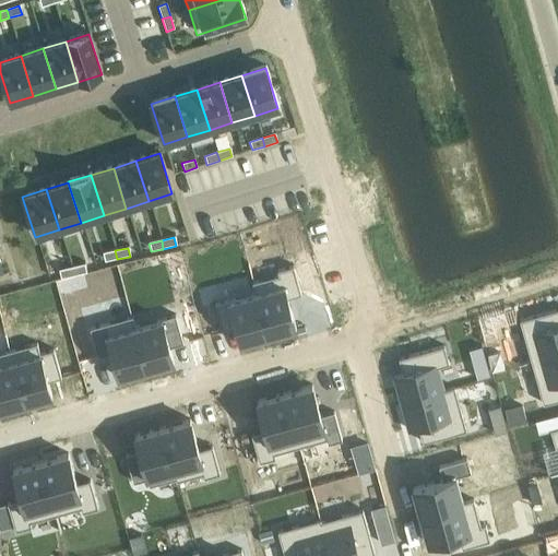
[(115,250),(103,253),(105,262),(117,259),(115,250)]
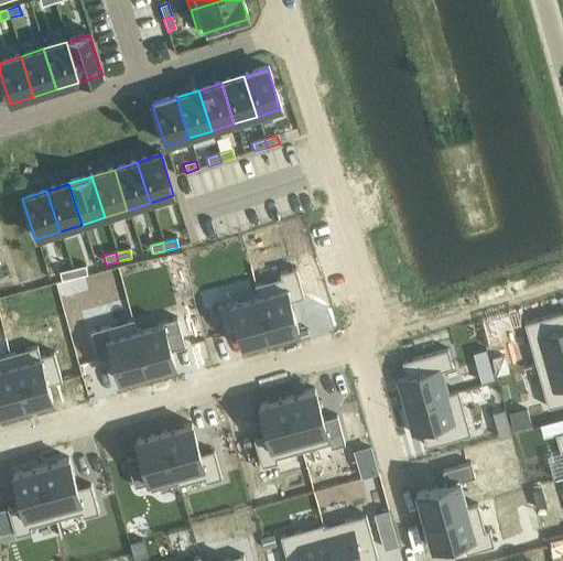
[(85,267),(72,270),(74,279),(87,276),(85,267)]
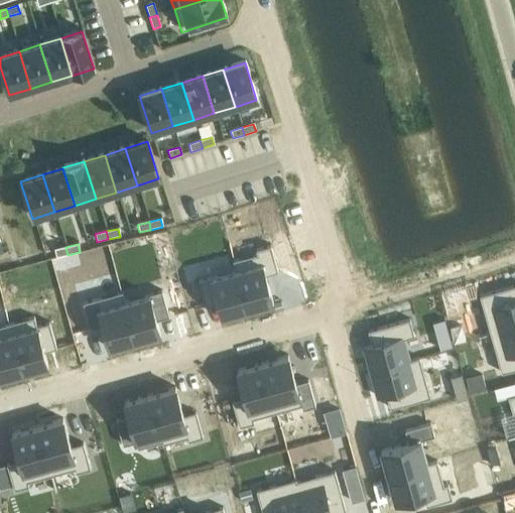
[(66,247),(53,250),(55,258),(68,255),(66,247)]
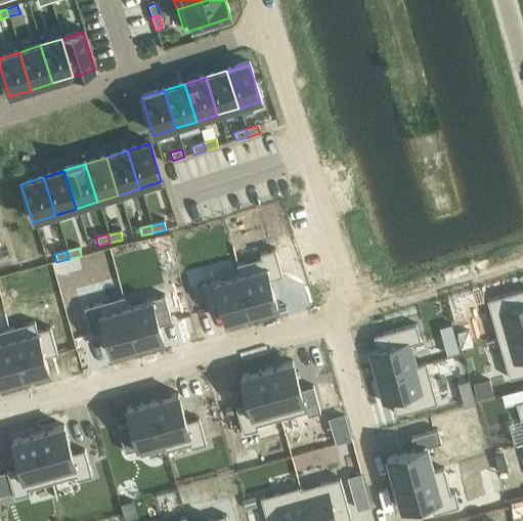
[(260,259),(235,266),(238,276),(240,275),(251,316),(276,309),(268,280),(281,277),(274,251),(259,255),(260,259)]
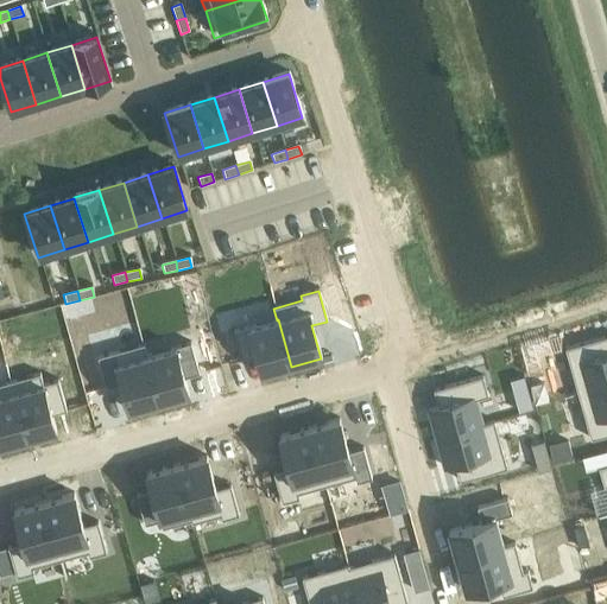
[(277,320),(233,332),(241,362),(255,358),(261,375),(291,367),(278,319),(277,320)]
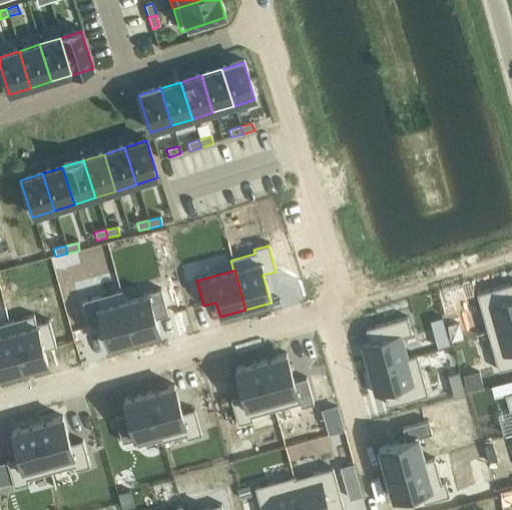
[(511,285),(476,296),(487,334),(511,326),(511,285)]
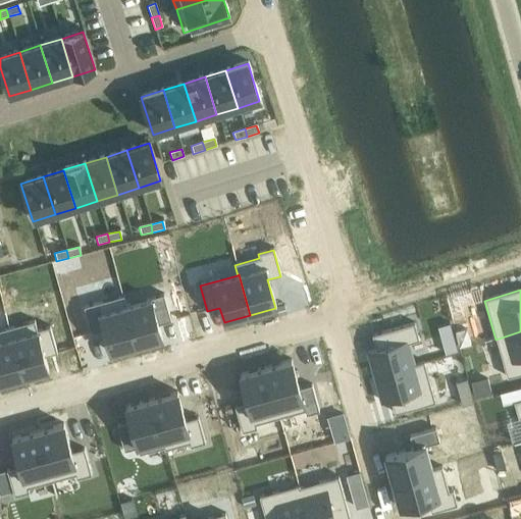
[(455,294),(443,298),(449,317),(460,314),(455,294)]
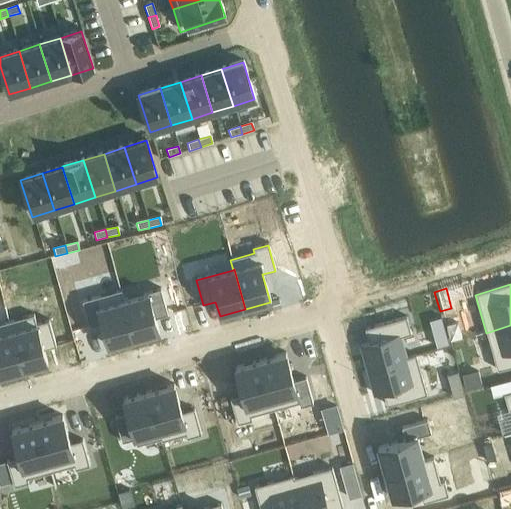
[(123,300),(122,301),(133,341),(158,333),(154,319),(167,315),(160,290),(123,300)]
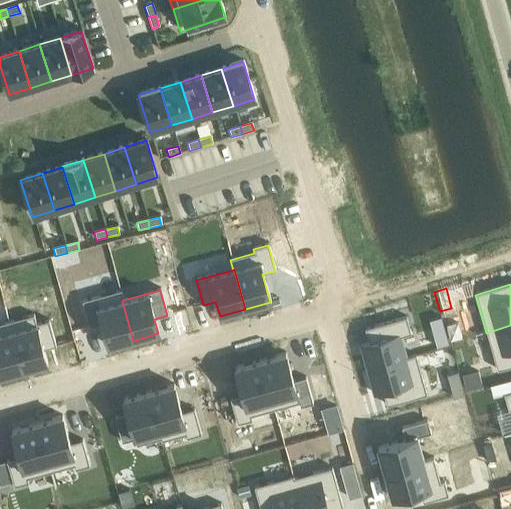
[(120,291),(82,302),(89,327),(101,324),(108,348),(133,341),(122,301),(123,300),(120,291)]
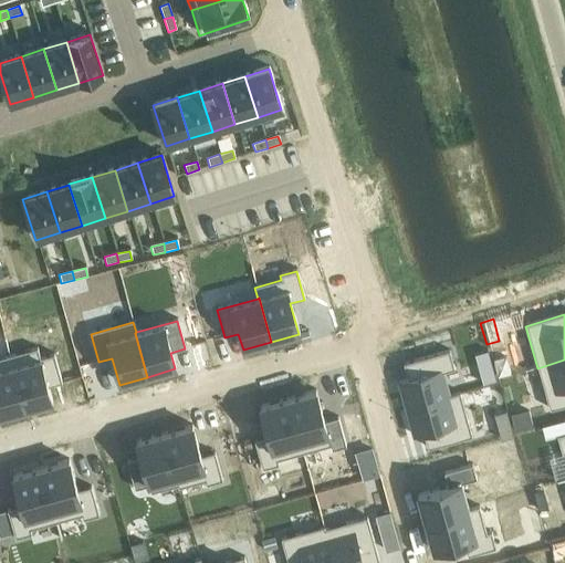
[(10,356),(8,356),(23,412),(52,404),(48,387),(61,384),(53,355),(39,360),(37,348),(10,356)]
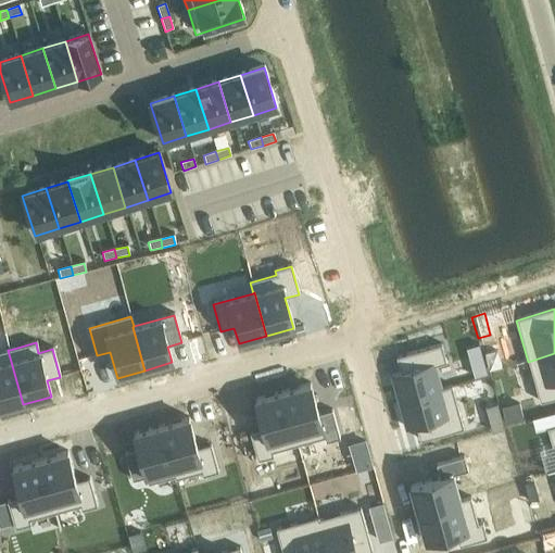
[(400,374),(390,377),(398,403),(441,391),(441,390),(434,367),(445,364),(440,346),(395,359),(400,374)]
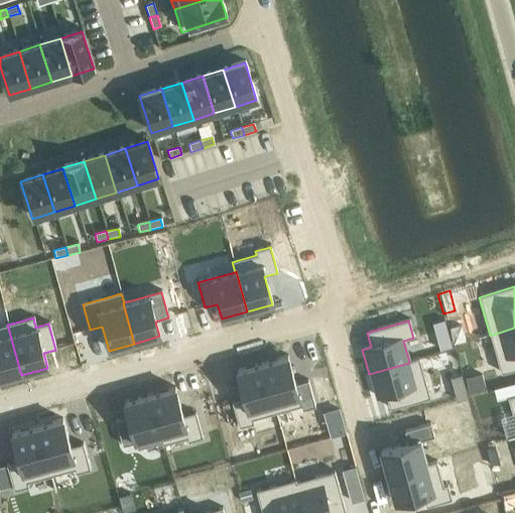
[(0,381),(21,375),(7,325),(0,327),(0,381)]
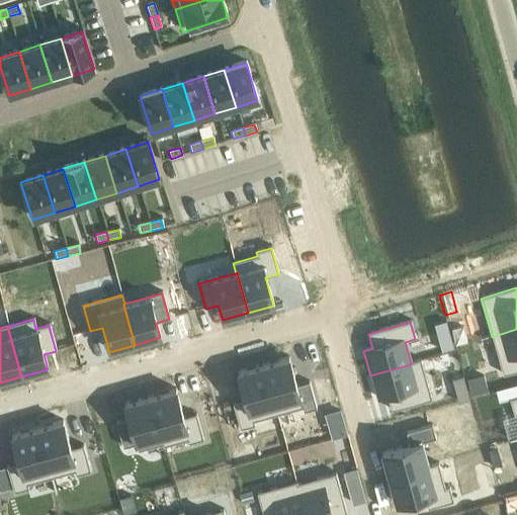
[(516,329),(492,337),(502,376),(516,371),(516,329)]
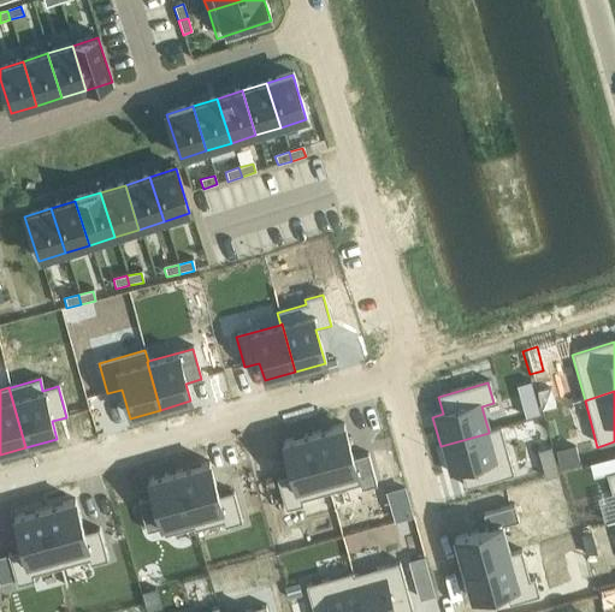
[(534,403),(521,406),(525,420),(538,416),(534,403)]
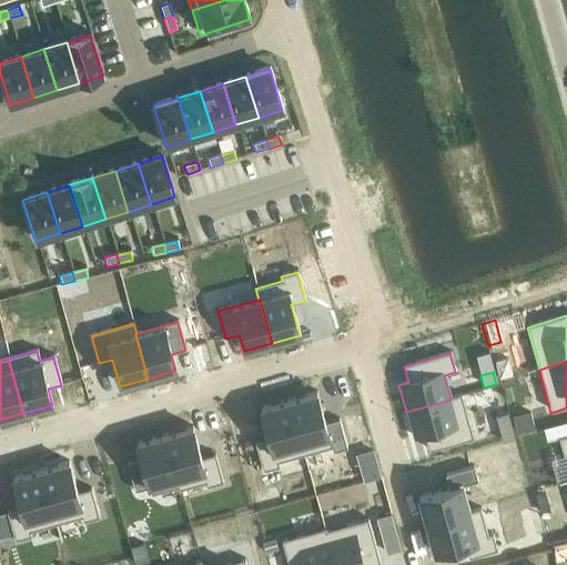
[(316,393),(287,401),(303,455),(331,447),(332,453),(346,449),(338,421),(324,424),(316,393)]
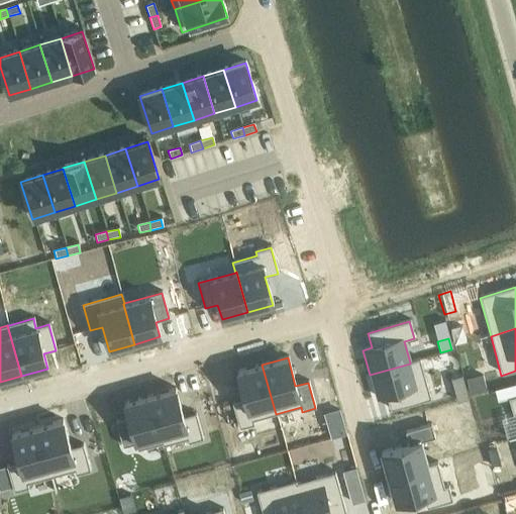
[(410,364),(370,375),(377,399),(386,396),(390,411),(430,400),(419,360),(410,363),(410,364)]
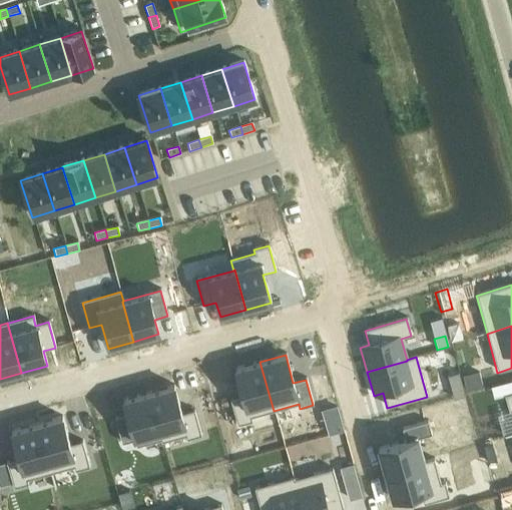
[(242,397),(229,401),(237,426),(251,422),(250,418),(274,411),(260,362),(234,369),(242,397)]
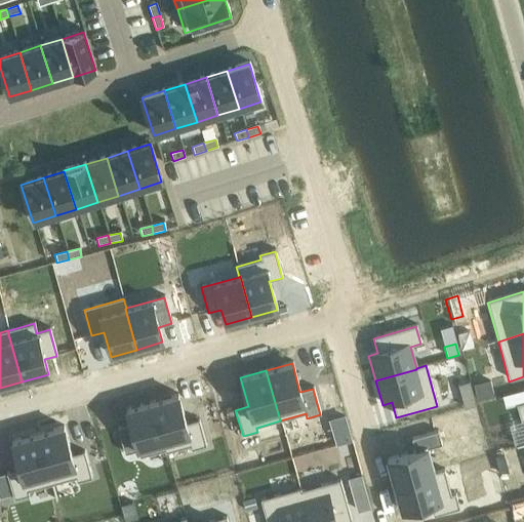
[(177,395),(152,402),(165,450),(164,450),(164,453),(190,446),(191,450),(205,446),(198,420),(186,424),(177,395)]
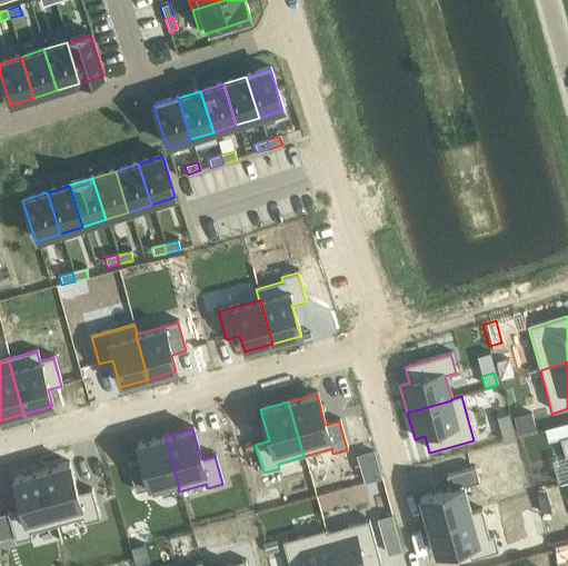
[(512,432),(500,435),(502,445),(515,442),(512,432)]
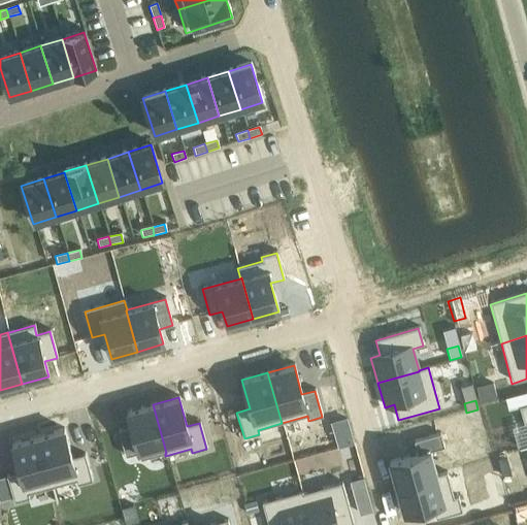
[(130,427),(118,430),(125,457),(138,454),(140,460),(165,453),(166,453),(153,404),(126,413),(130,427)]
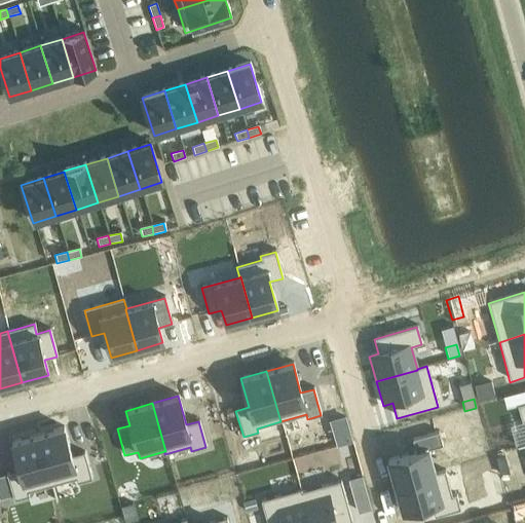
[(63,428),(37,436),(51,486),(75,479),(76,483),(90,479),(84,453),(71,457),(63,428)]
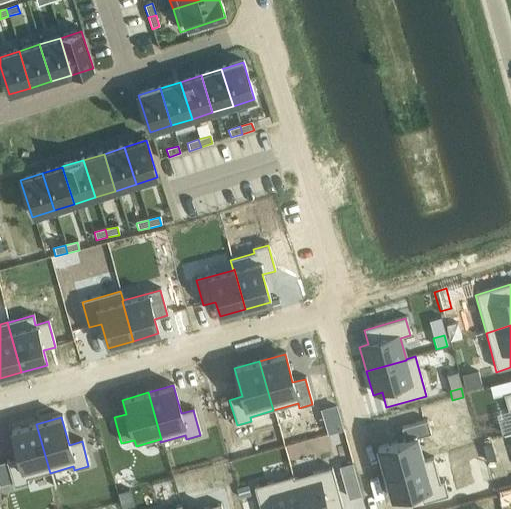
[(404,441),(376,449),(383,474),(423,463),(423,462),(416,438),(430,434),(426,421),(401,429),(404,441)]
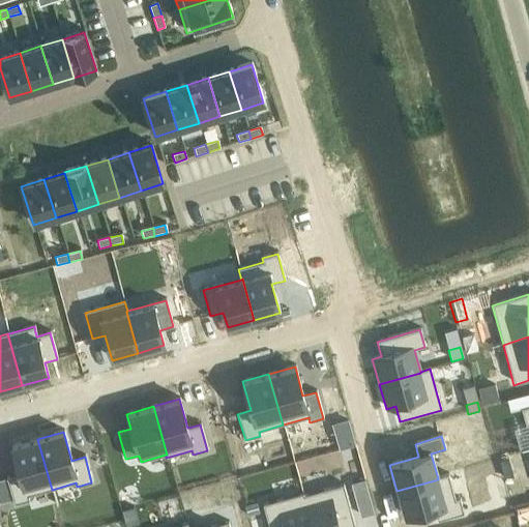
[(6,479),(0,480),(0,503),(12,500),(13,505),(28,500),(27,496),(52,490),(37,439),(11,446),(20,475),(6,478),(6,479)]
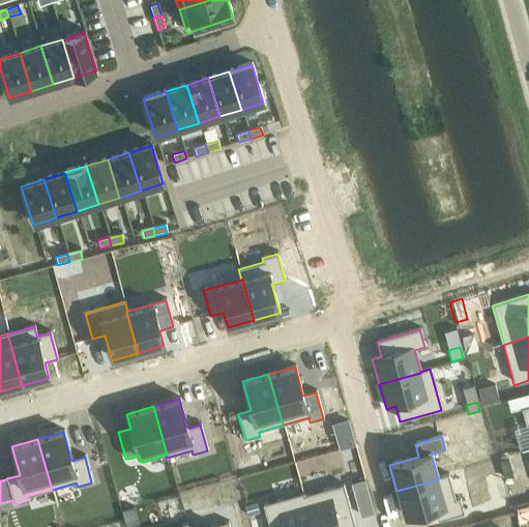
[(438,479),(397,491),(405,517),(433,508),(437,522),(463,515),(460,501),(459,499),(454,500),(447,475),(438,478),(438,479)]
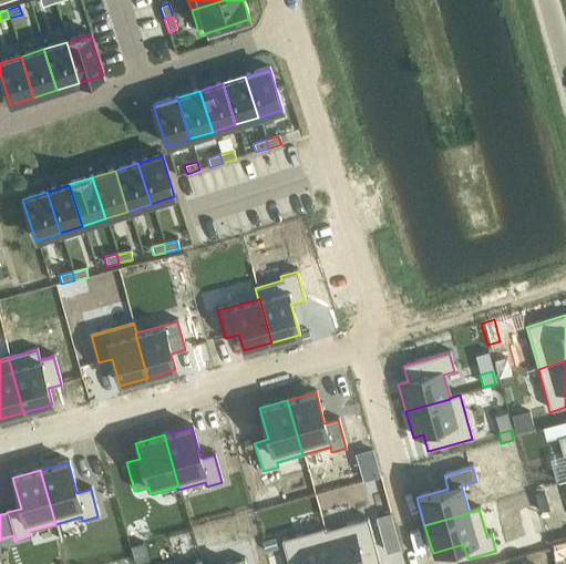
[(376,520),(386,553),(399,550),(390,515),(376,520)]
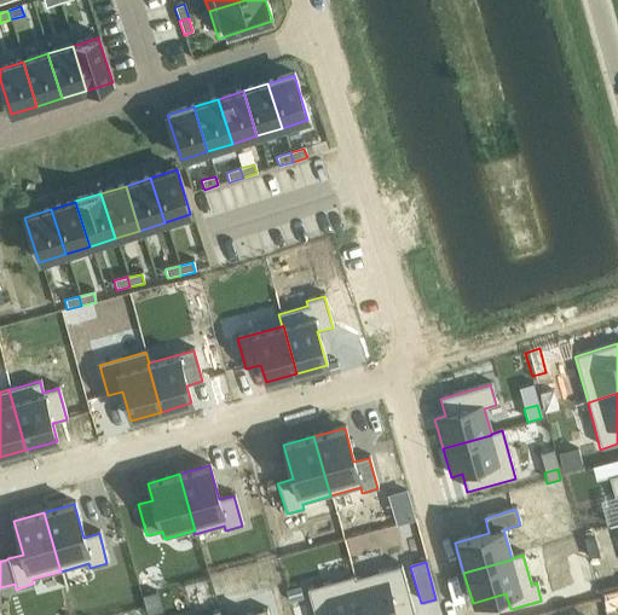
[(354,579),(353,579),(363,614),(414,614),(400,567),(354,579)]
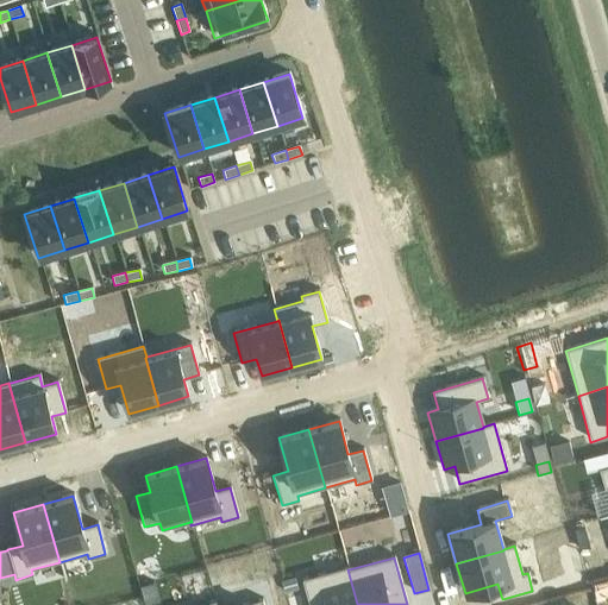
[(349,567),(301,580),(308,604),(357,604),(348,569),(349,569),(349,567)]
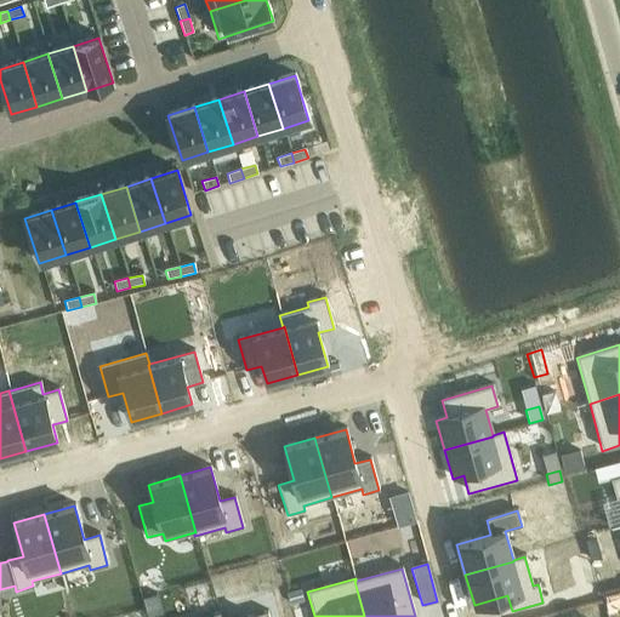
[(300,592),(285,595),(289,606),(302,603),(300,592)]
